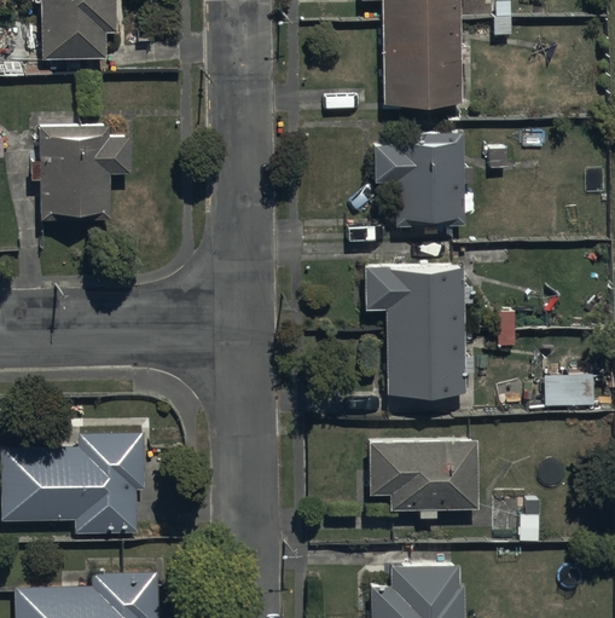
[(30,0),(30,1),(40,1),(40,47),(28,47),(28,76),(71,76),(71,59),(108,59),(108,32),(117,32),(116,0),(30,0)]
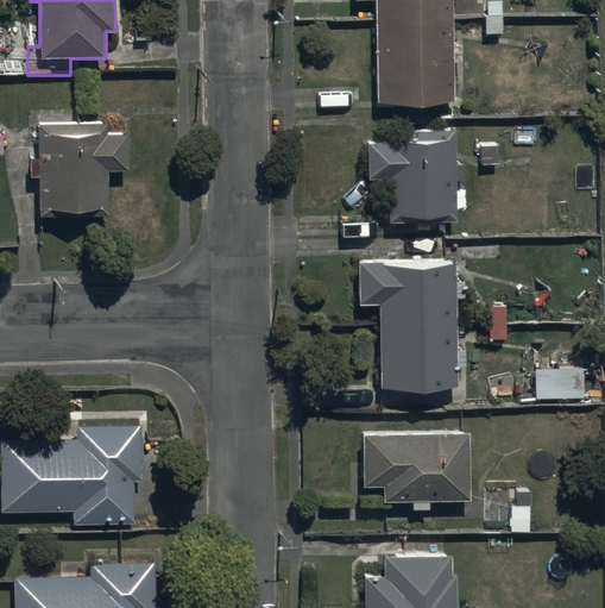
[(375,0),(376,102),(455,102),(454,61),(462,61),(462,44),(454,44),(453,0),(375,0)]
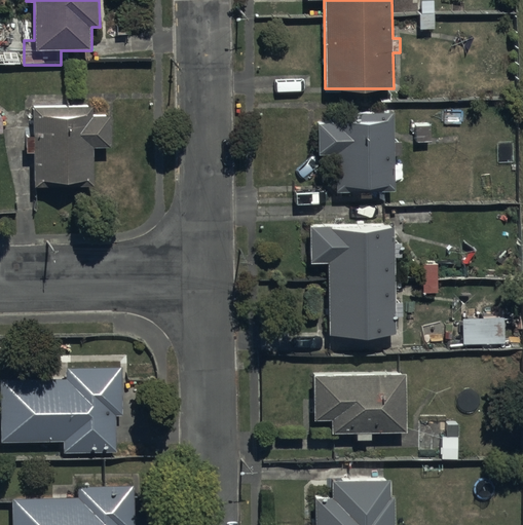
[(436,29),(436,0),(419,0),(419,29),(436,29)]
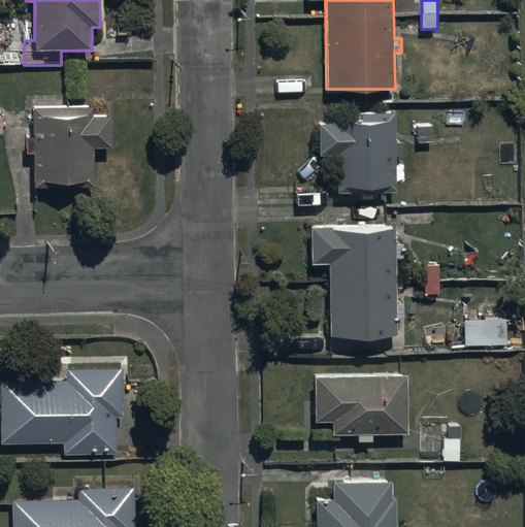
[(94,104),(33,105),(35,187),(94,185),(94,149),(111,147),(110,114),(94,116),(94,104)]
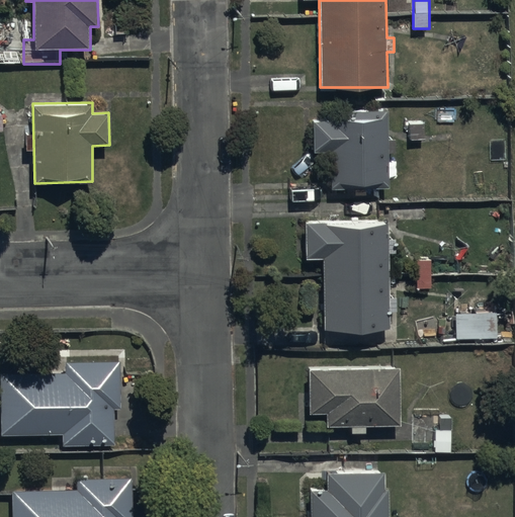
[(315,153),(331,153),(332,188),(390,187),(389,154),(396,154),(395,138),(389,139),(389,111),(332,112),(332,120),(314,120),(315,153)]
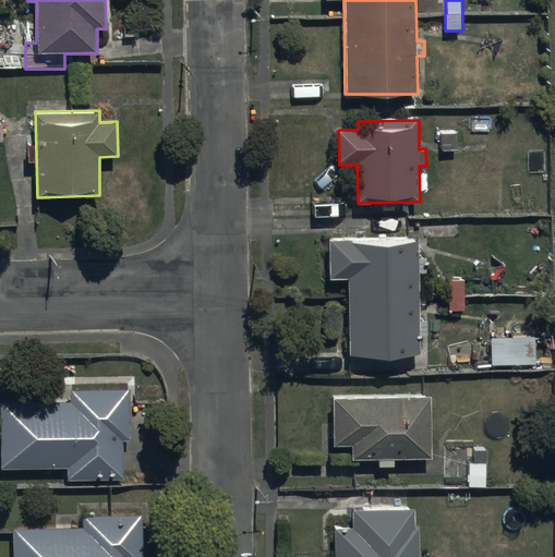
[(348,279),(348,355),(419,353),(419,335),(426,335),(426,318),(419,319),(418,271),(426,271),(426,256),(418,256),(418,239),(327,240),(327,279),(348,279)]
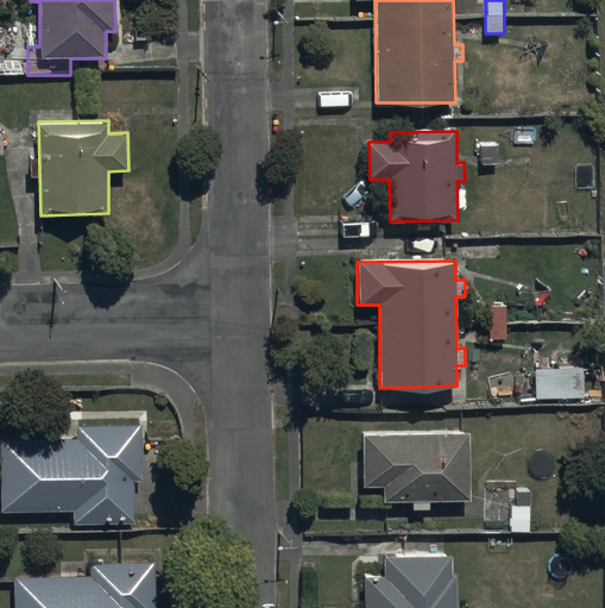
[(508,339),(508,305),(489,305),(489,339),(508,339)]
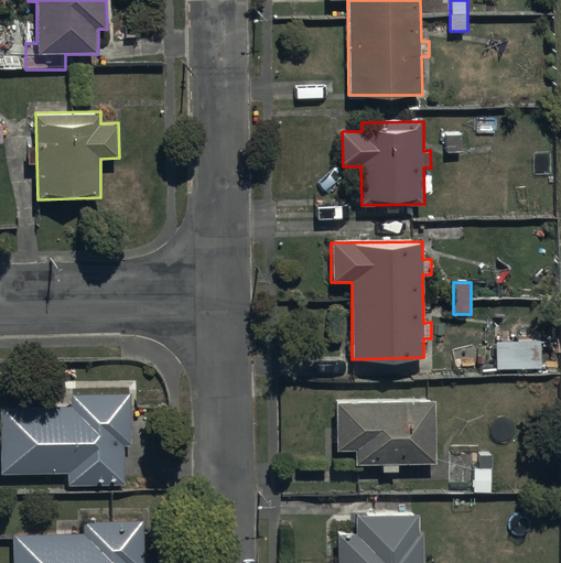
[(541,340),(496,340),(497,368),(542,367),(541,340)]
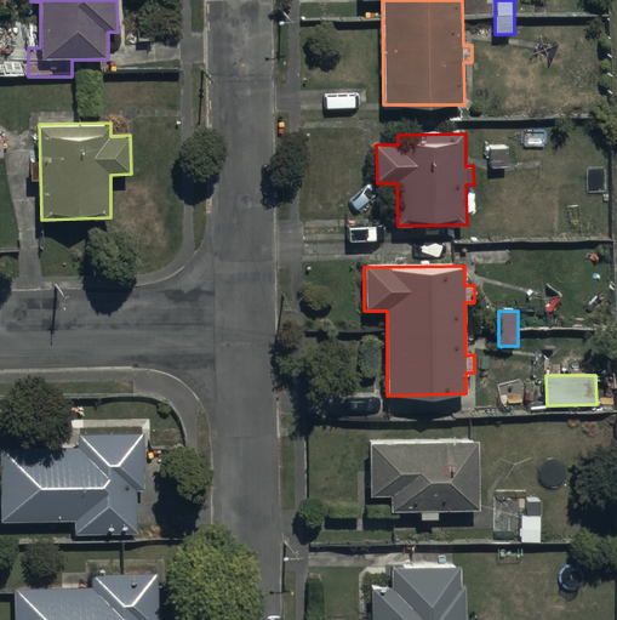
[(144,493),(144,431),(78,431),(76,448),(3,447),(1,521),(75,521),(75,534),(137,534),(137,493),(144,493)]
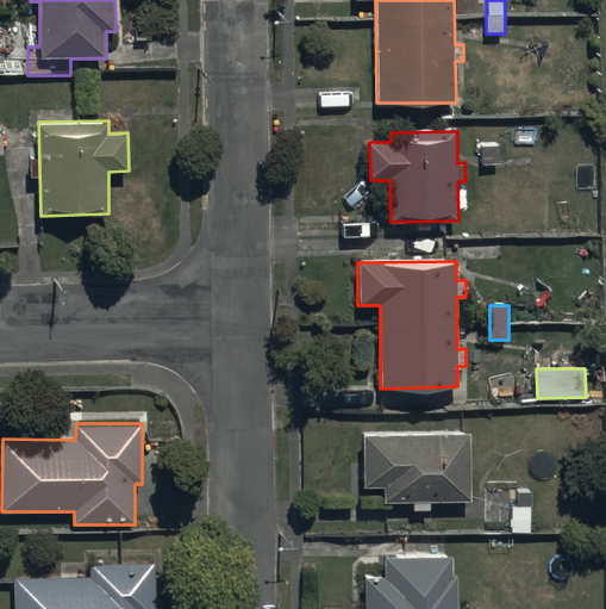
[(470,501),(470,432),(364,432),(364,486),(385,486),(385,502),(412,502),(412,508),(430,507),(430,502),(442,501),(442,519),(480,519),(480,501),(470,501)]
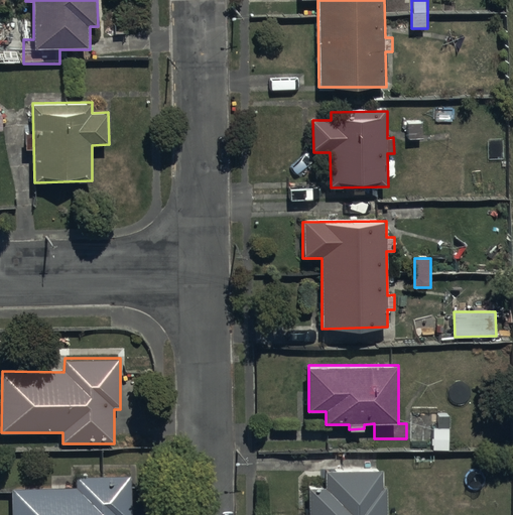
[(452,412),(411,412),(411,445),(452,445),(452,412)]
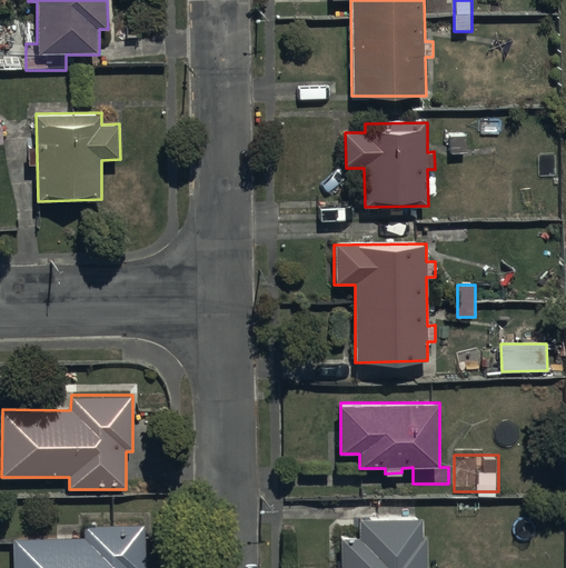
[(427,567),(427,537),(423,537),(423,516),(358,517),(358,534),(340,534),(340,567),(427,567)]
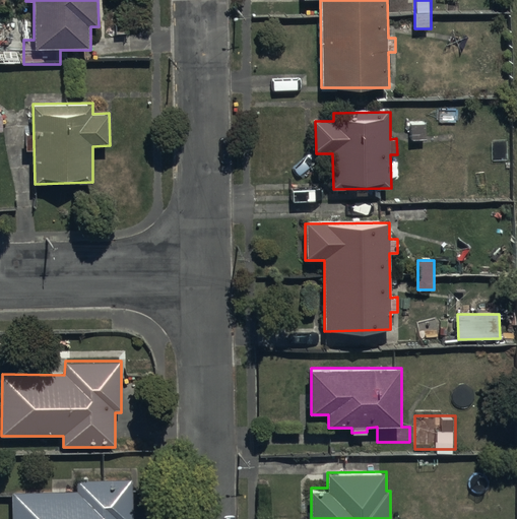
[(133,518),(134,478),(77,479),(77,492),(14,492),(13,518),(133,518)]
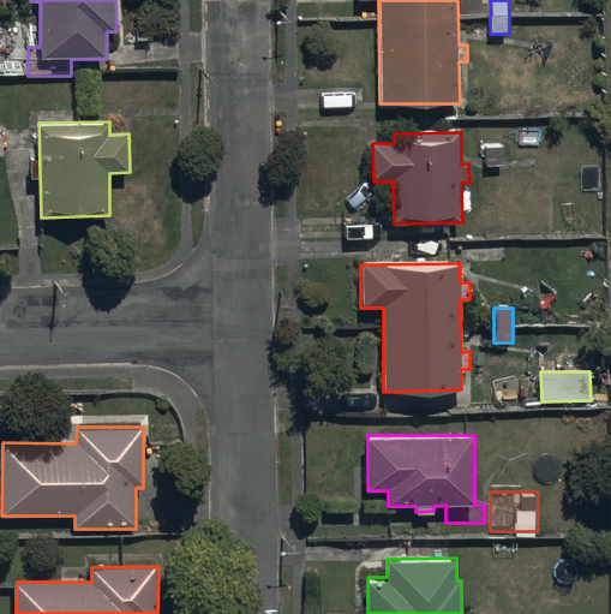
All buildings are outlined.
